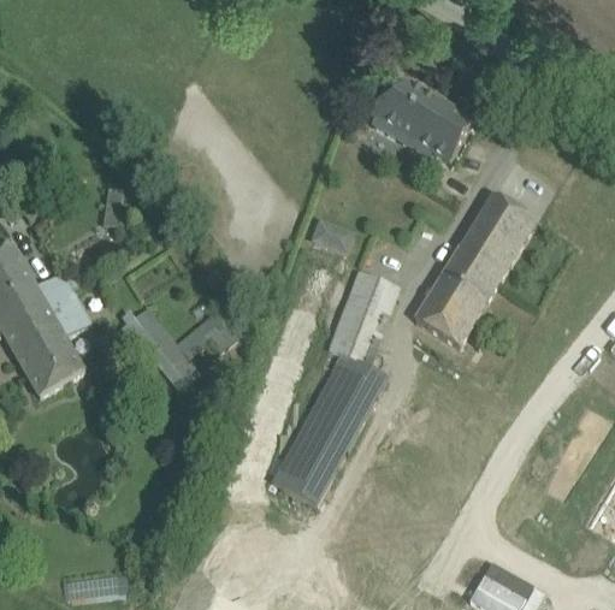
[(438,96),(437,99),(396,73),(372,116),(374,117),(371,124),(411,148),(415,142),(450,163),(477,119),(438,96)]
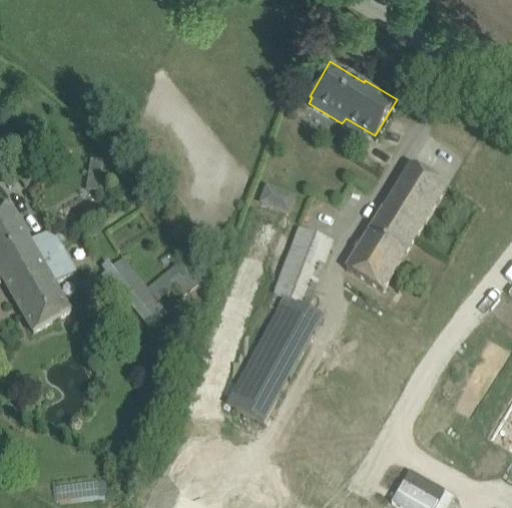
[(93,154),(85,184),(99,187),(107,158),(93,154)]
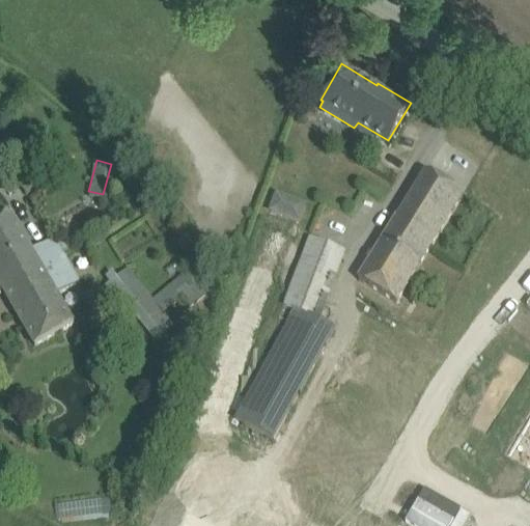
[(396,299),(451,209),(463,191),(424,167),(358,275),(396,299)]
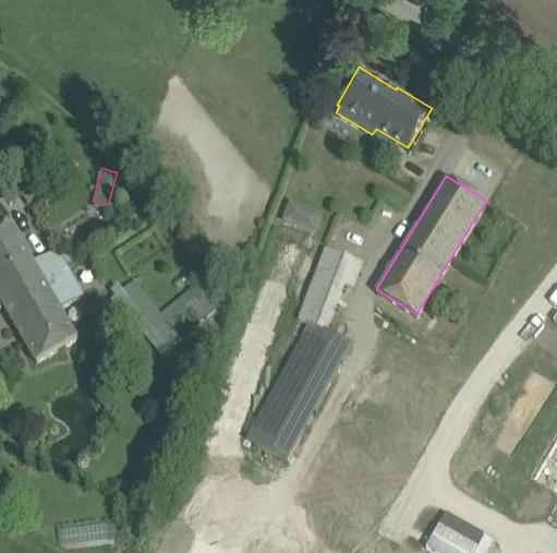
[(282,217),(312,227),(319,207),(290,196),(282,217)]
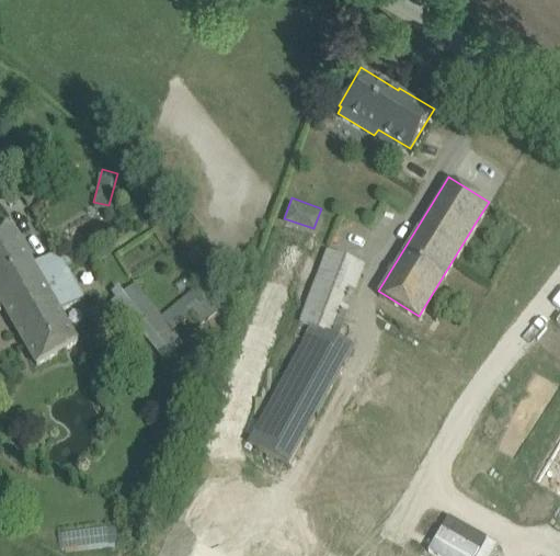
[(44,256),(33,261),(11,223),(0,228),(0,299),(2,304),(66,267),(56,248),(44,256)]
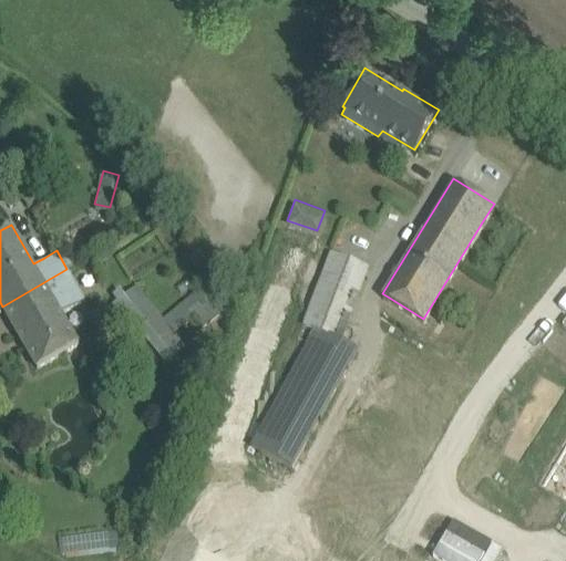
[(291,466),(357,346),(340,338),(368,263),(329,250),(301,321),(311,325),(248,443),(291,466)]
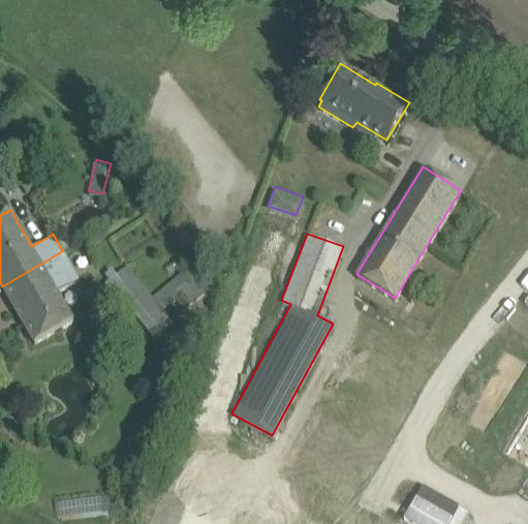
[(76,277),(63,252),(62,251),(2,286),(33,339),(73,316),(57,287),(76,277)]
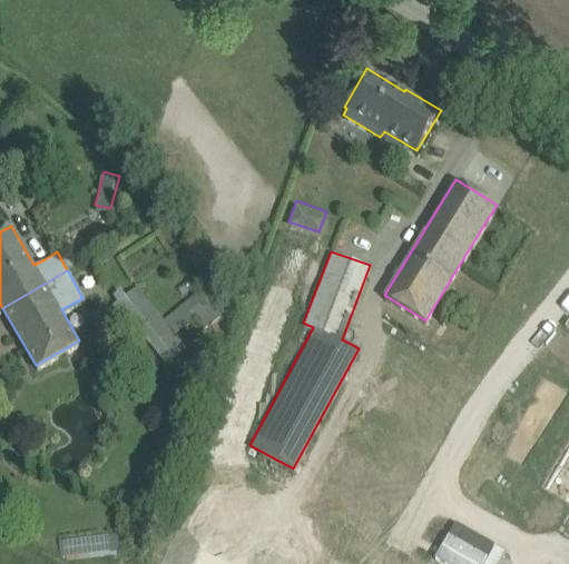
[(183,344),(137,284),(125,293),(120,296),(115,300),(126,315),(130,312),(157,347),(163,343),(170,354),(183,344)]
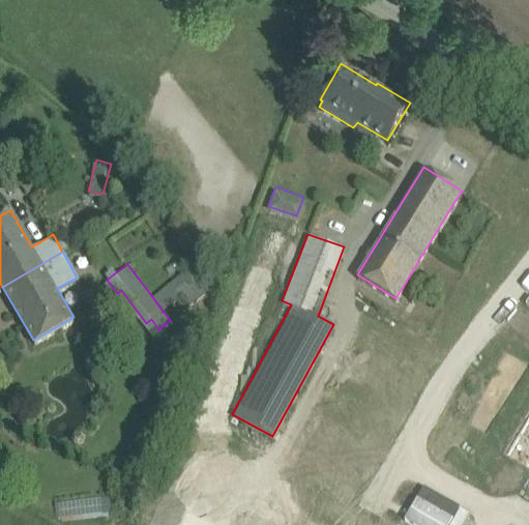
[(204,287),(208,284),(205,279),(200,272),(193,278),(188,272),(173,284),(182,296),(189,305),(207,292),(204,287)]
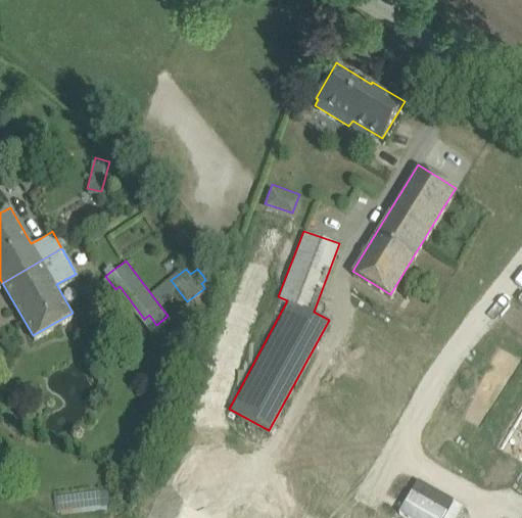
[(519,452),(521,446),(521,399),(497,439),(519,452)]
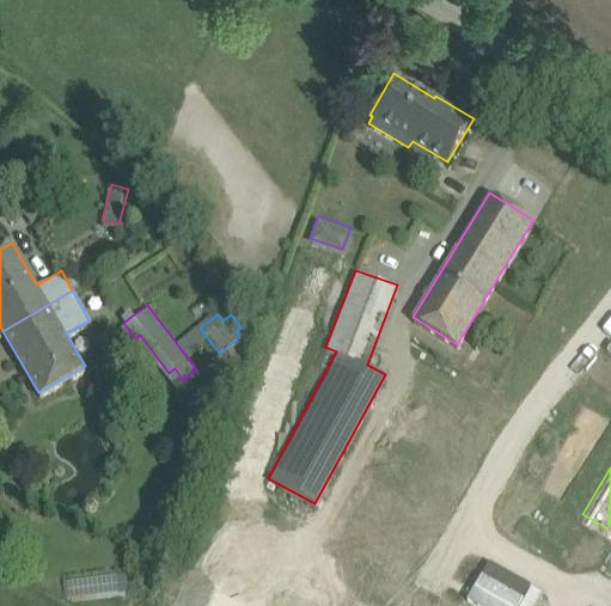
[(499,564),(488,558),(466,597),(482,605),(515,605),(521,595),(490,577),(499,564)]
